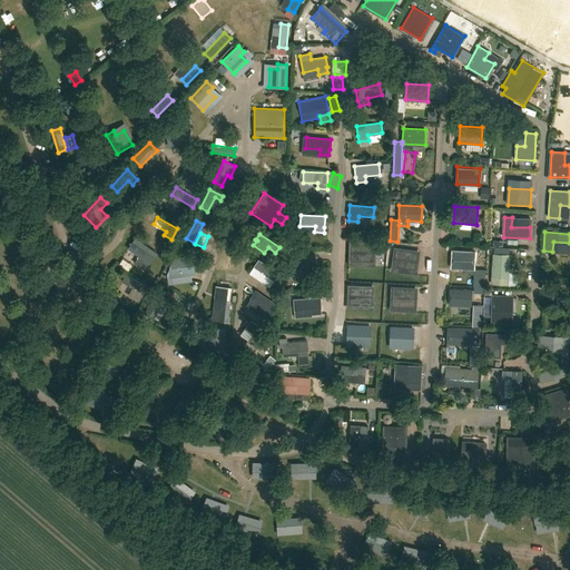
[(134,244),(149,257),(154,251),(139,238),(134,244)]
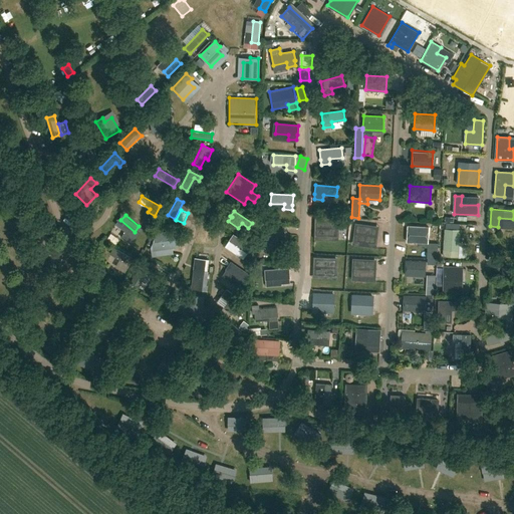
[(318,227),(338,228),(339,221),(319,219),(318,227)]
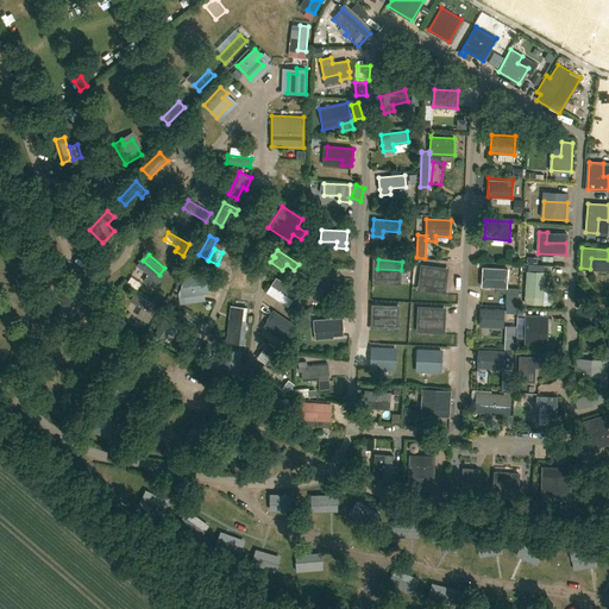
[(424,272),(447,275),(449,265),(425,263),(424,272)]
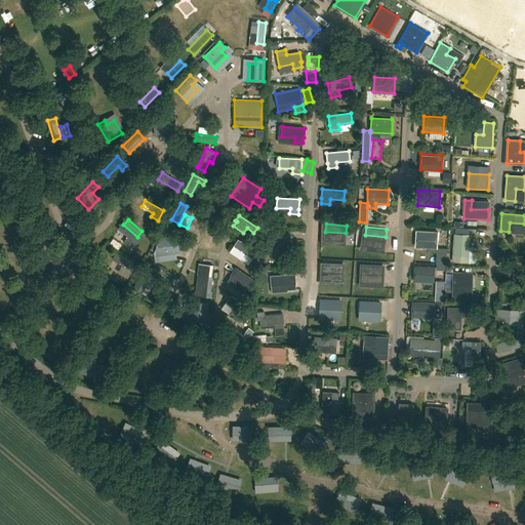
[(415,247),(436,248),(437,232),(416,231),(415,247)]
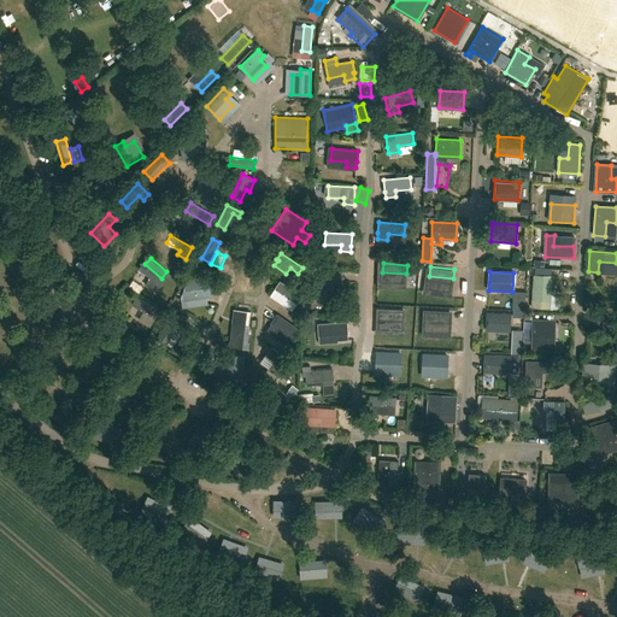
[(19,272),(11,278),(27,300),(35,293),(19,272)]
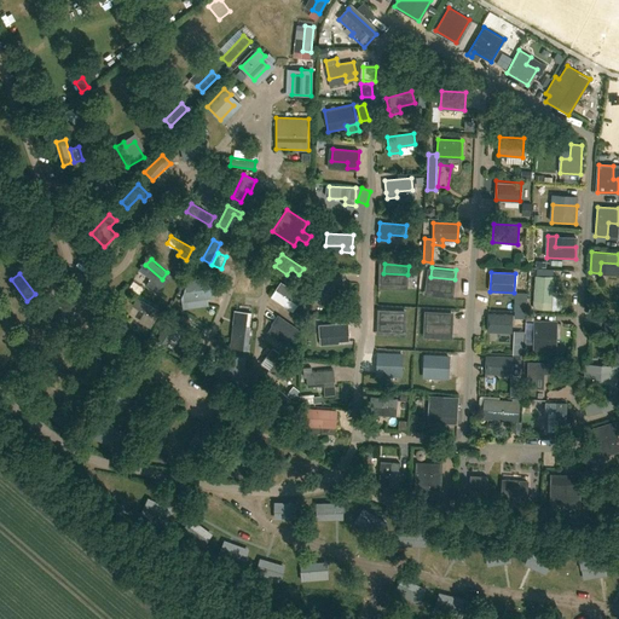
[(316,283),(318,294),(334,290),(336,296),(346,294),(345,288),(341,276),(316,283)]
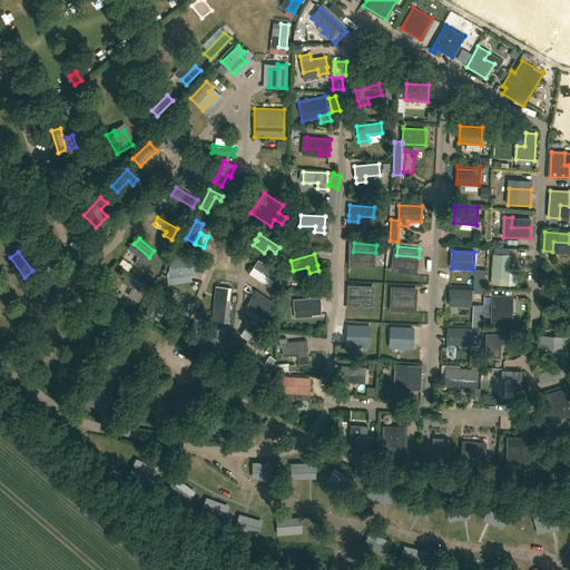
[(492,276),(508,277),(509,255),(494,254),(492,276)]
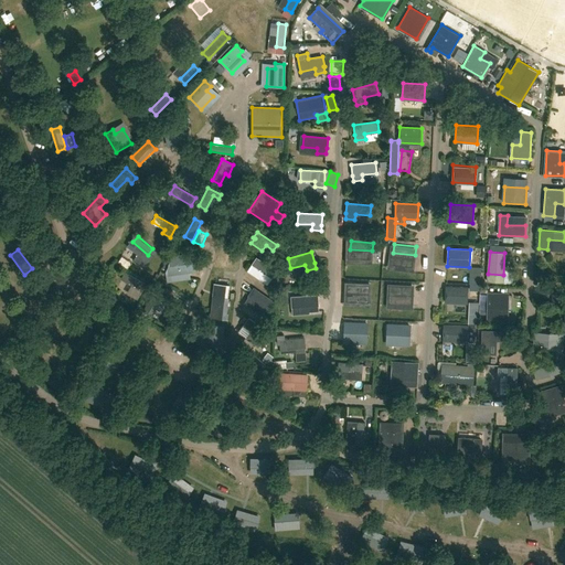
[(193,253),(171,256),(173,274),(195,270),(193,253)]
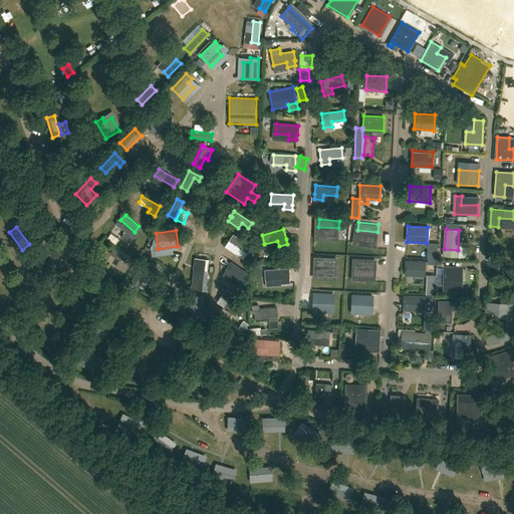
[(229,240),(247,252),(252,246),(233,234),(229,240)]
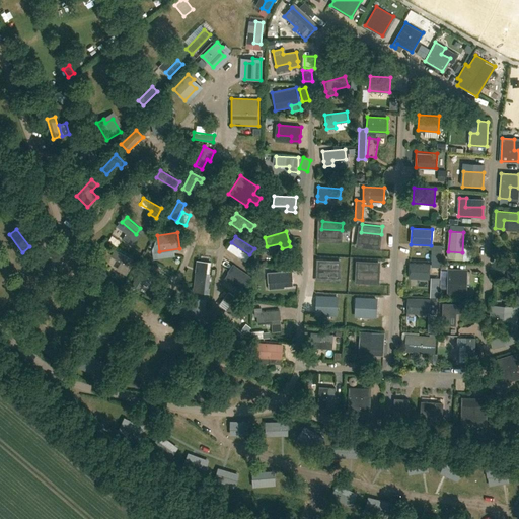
[(319,255),(340,257),(341,249),(320,247),(319,255)]
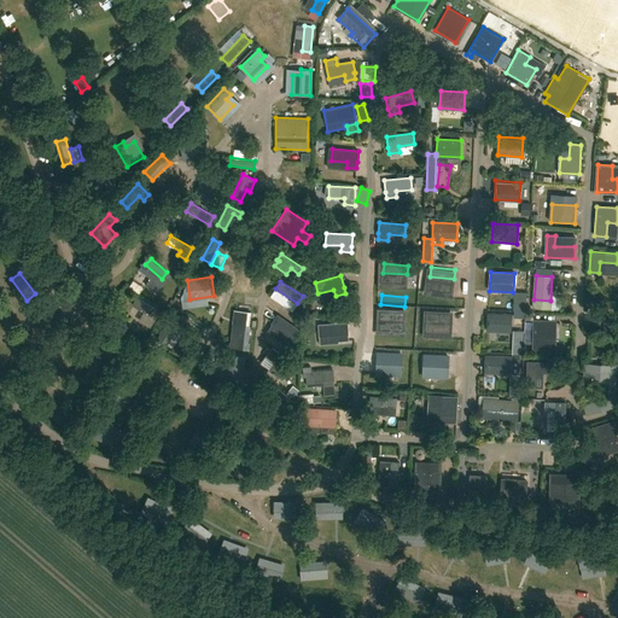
[(136,297),(133,304),(156,319),(159,310),(136,297)]
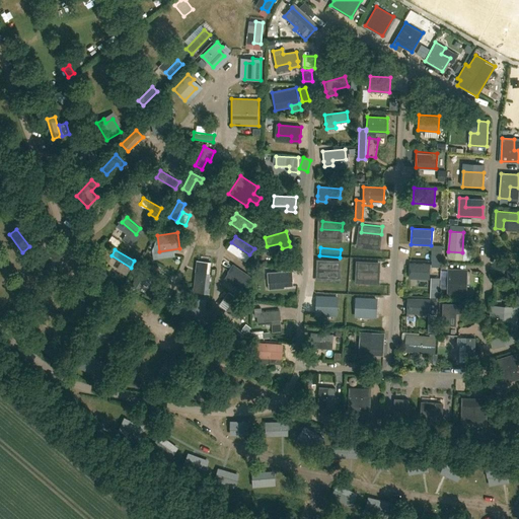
[(359,263),(379,264),(379,255),(359,254),(359,263)]
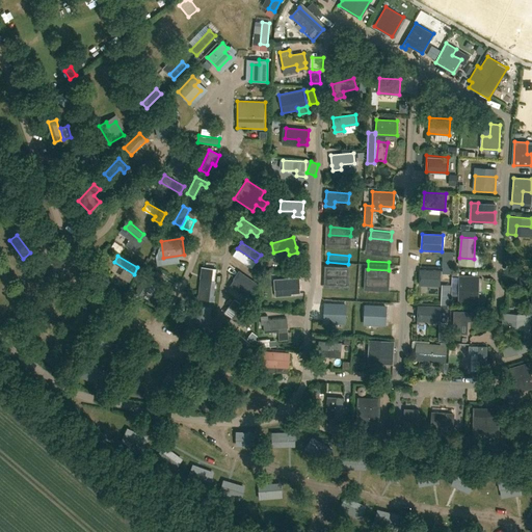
[(512,274),(509,267),(504,269),(508,276),(512,274)]
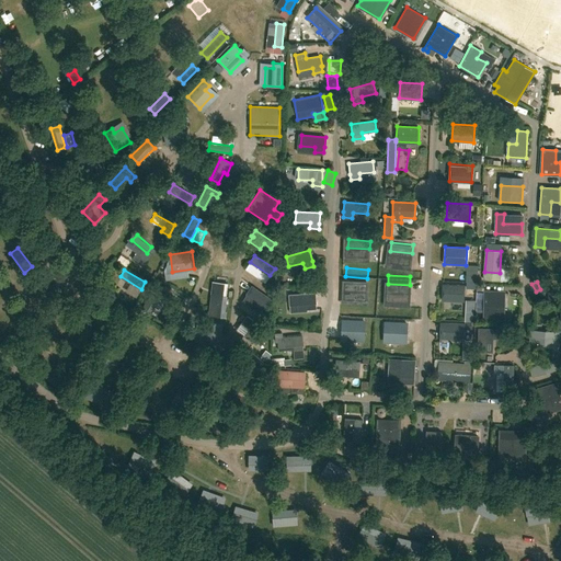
[(217,310),(225,311),(228,283),(220,283),(217,310)]
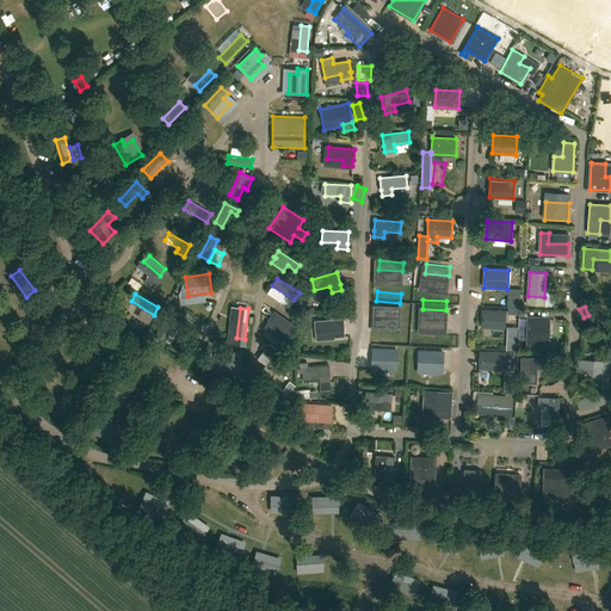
[(481,328),(505,329),(506,312),(482,309),(481,328)]
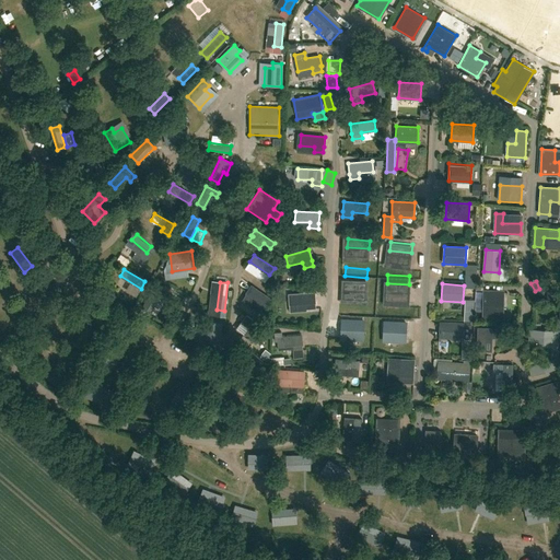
[(246,293),(265,305),(270,298),(252,286),(246,293)]
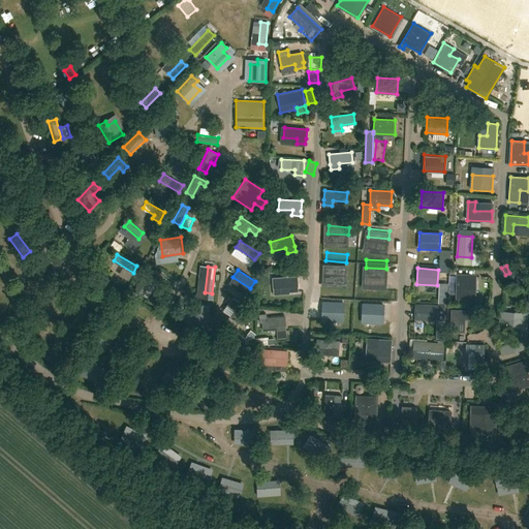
[(134,290),(142,294),(154,275),(147,271),(134,290)]
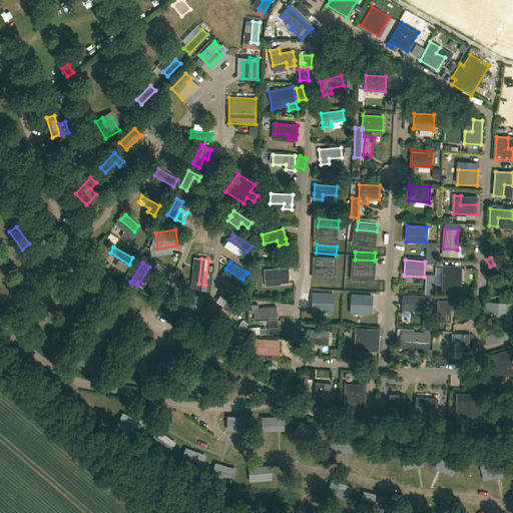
[(266,270),(267,280),(280,278),(281,283),(289,283),(289,278),(288,268),(266,270)]
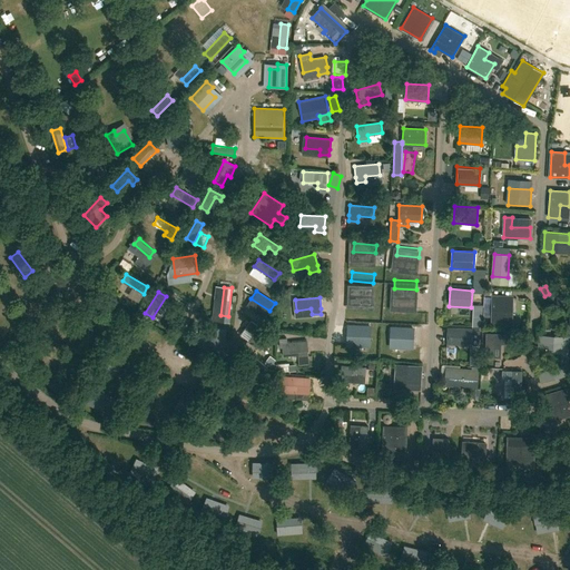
[(492,323),(511,324),(511,312),(507,312),(507,297),(493,297),(492,323)]
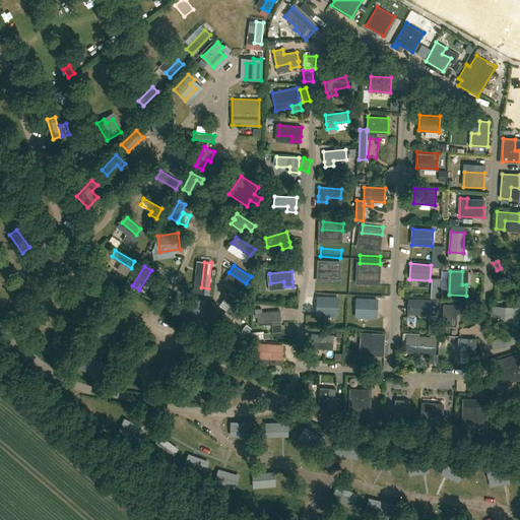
[(148,293),(152,279),(147,277),(142,290),(148,293)]
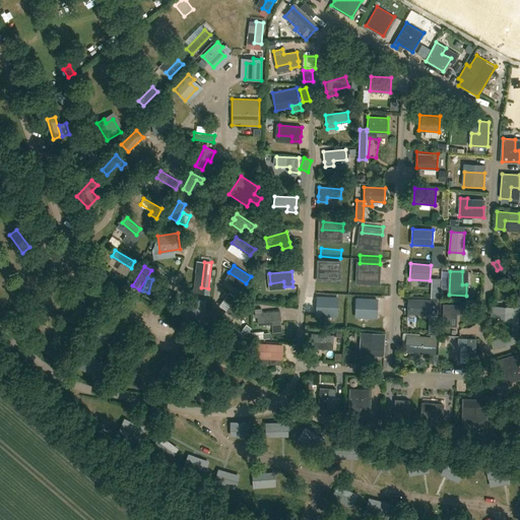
[(224,300),(233,306),(232,307),(230,306),(225,311),(237,319),(247,306),(230,293),(224,300)]
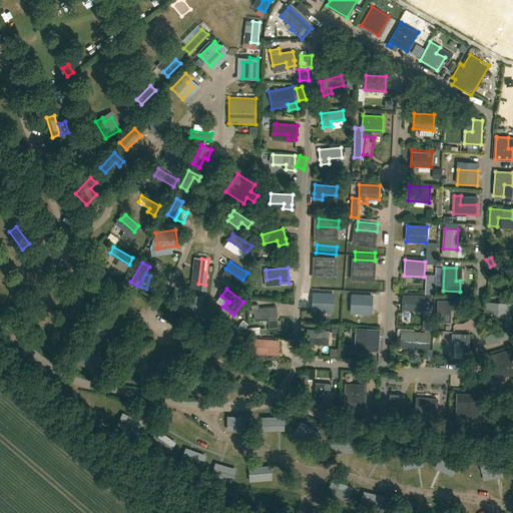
[(314,291),(313,310),(332,311),(333,292),(314,291)]
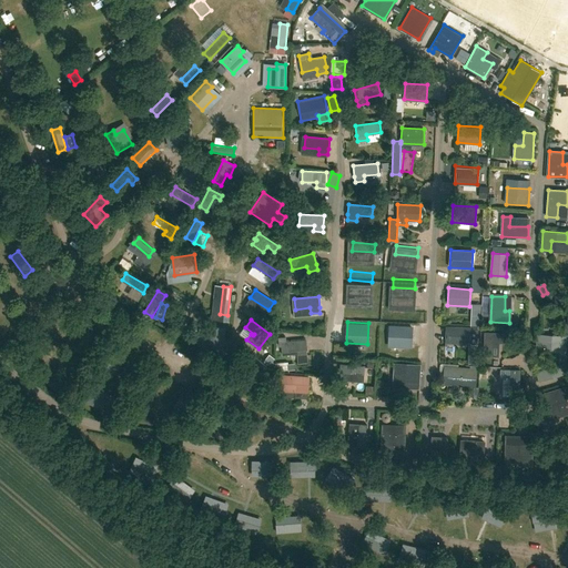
[(200,324),(196,347),(222,351),(225,327),(200,324)]
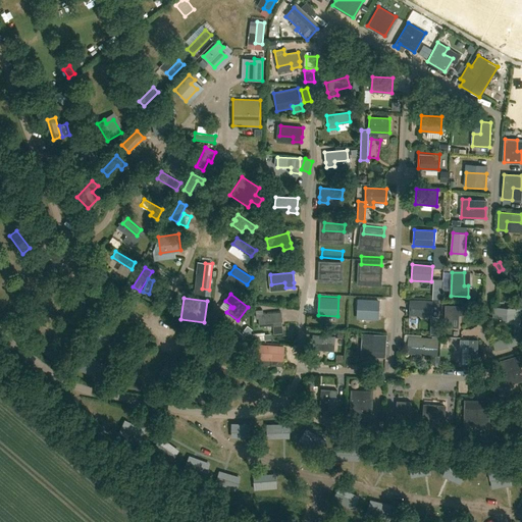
[(359,298),(358,316),(378,317),(379,298),(359,298)]
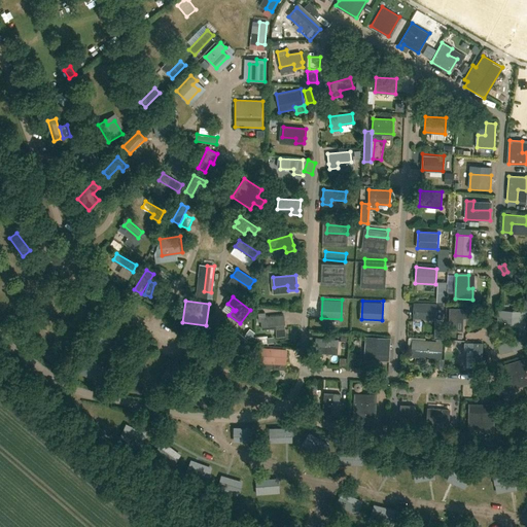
[(435,303),(413,303),(413,318),(435,319),(434,337),(442,338),(443,306),(435,305),(435,303)]
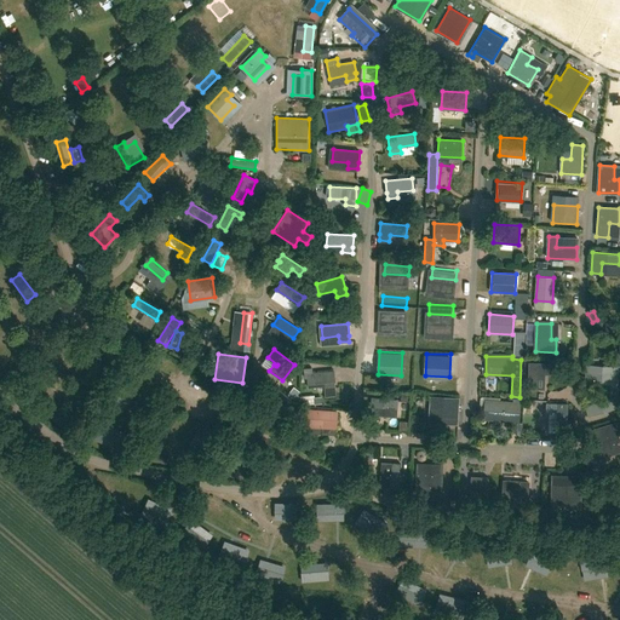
[(110,368),(101,363),(86,388),(96,392),(110,368)]
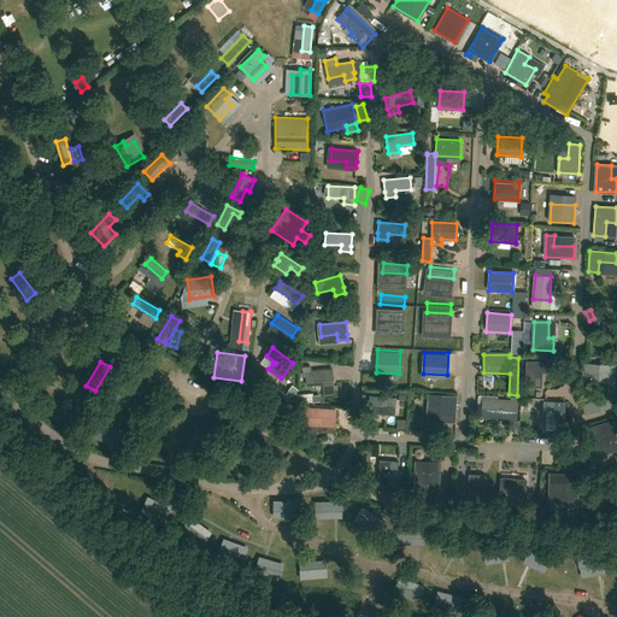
[(583,403),(587,412),(616,403),(616,392),(612,394),(613,364),(585,363),(583,380),(604,381),(603,397),(583,403)]
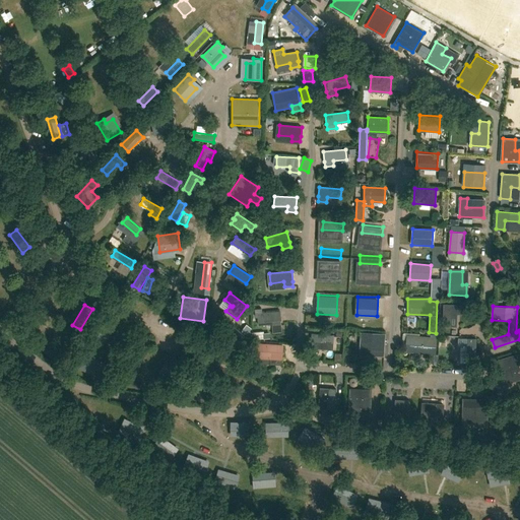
[(258,312),(258,322),(272,321),(272,326),(281,325),(280,320),(279,310),(258,312)]
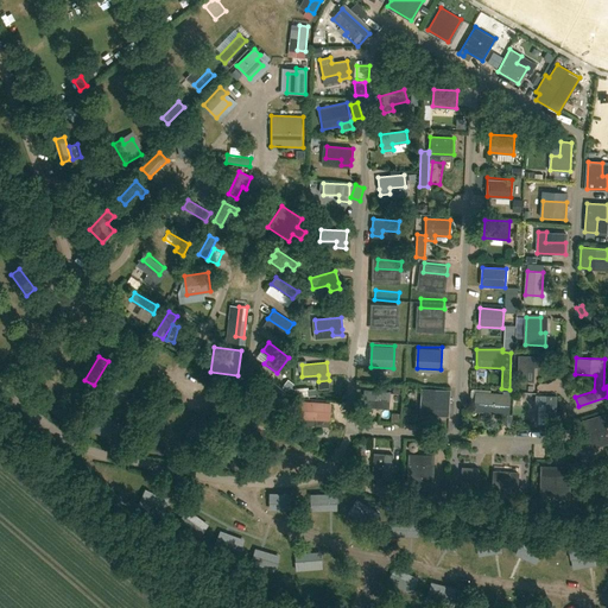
[(106,396),(113,400),(127,378),(120,374),(106,396)]
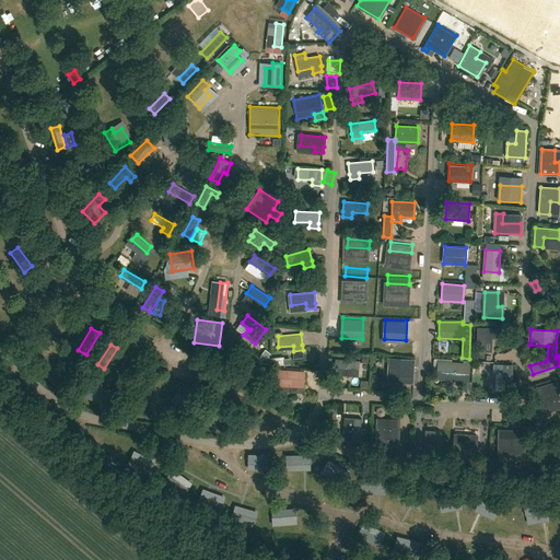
[(244,357),(263,370),(267,363),(249,350),(244,357)]
